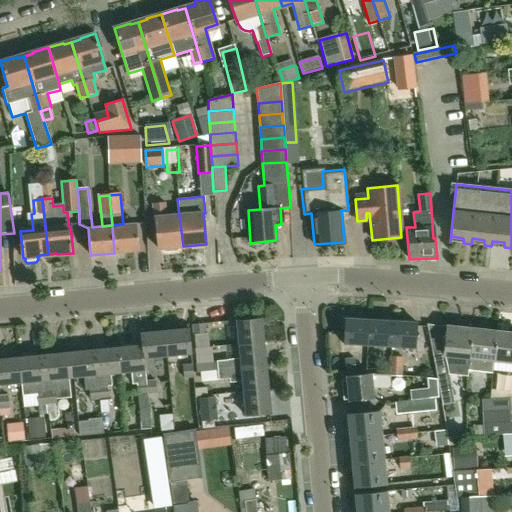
[(136,201),(136,222),(149,222),(149,201),(136,201)]
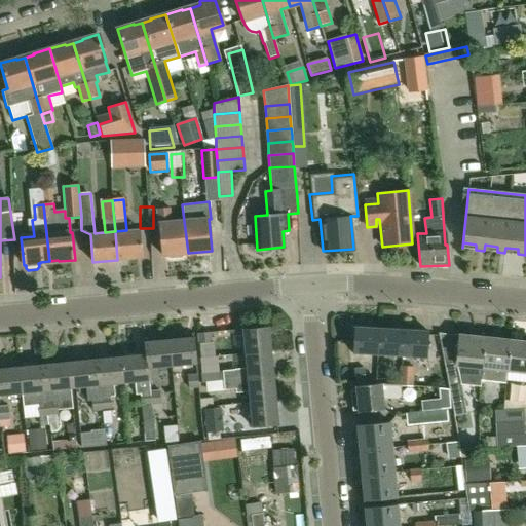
[(185,254),(188,253),(184,221),(171,223),(168,209),(156,210),(158,224),(159,224),(163,256),(167,256),(168,258),(170,260),(183,258),(185,256),(185,254)]
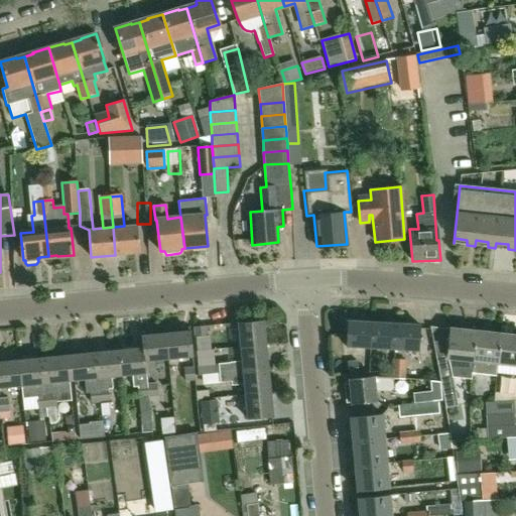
[(137,225),(124,226),(113,227),(115,255),(139,253),(137,225)]
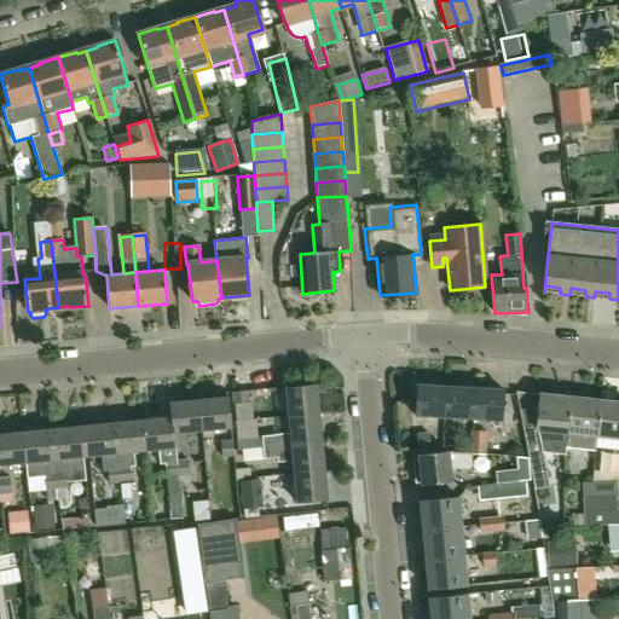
[(289,417),(318,414),(316,385),(285,387),(289,417)]
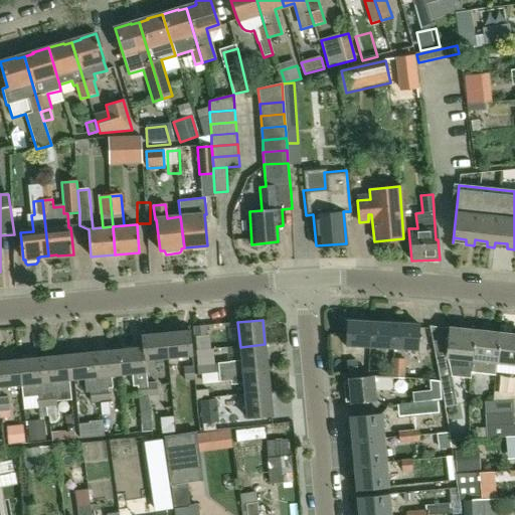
[(369,346),(370,322),(346,321),(344,345),(369,346)]
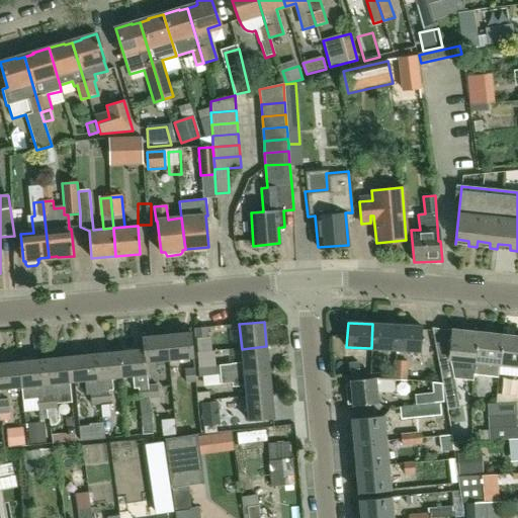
[(395,349),(396,326),(372,324),(371,348),(395,349)]
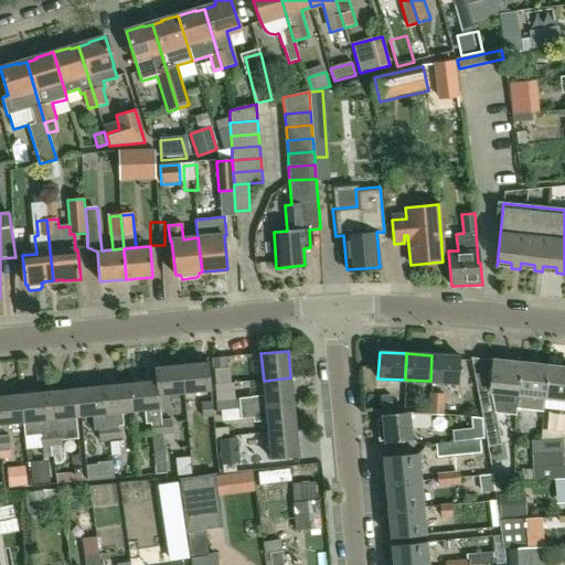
[(459,356),(432,355),(430,381),(457,383),(459,356)]
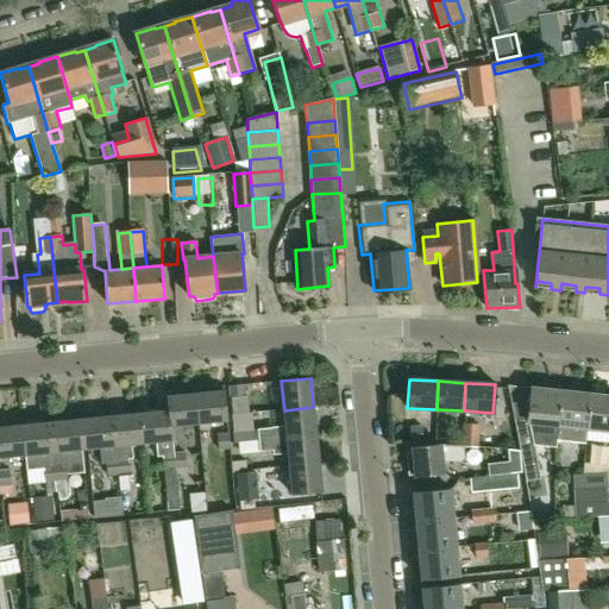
[(244,384),(230,385),(231,397),(244,396),(244,384)]
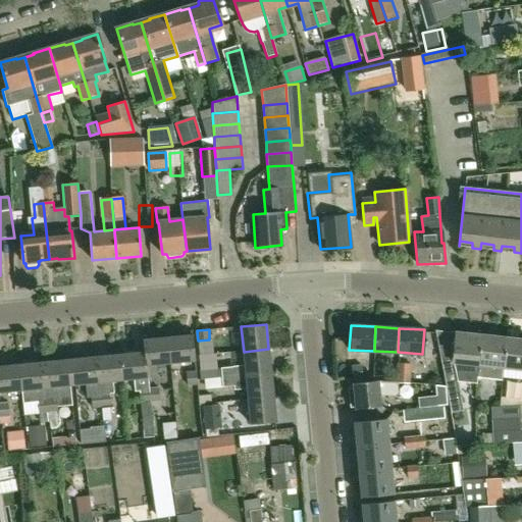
[(475,377),(480,334),(440,330),(440,334),(436,333),(452,414),(463,412),(458,381),(477,384),(478,378),(475,377)]
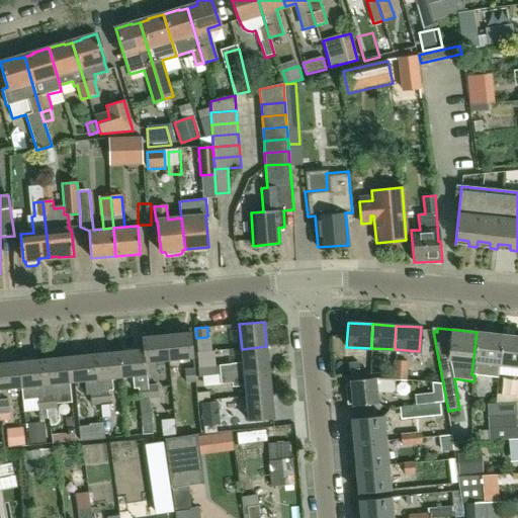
[(500,365),(499,365),(502,335),(477,332),(471,374),(475,375),(499,378),(500,365)]
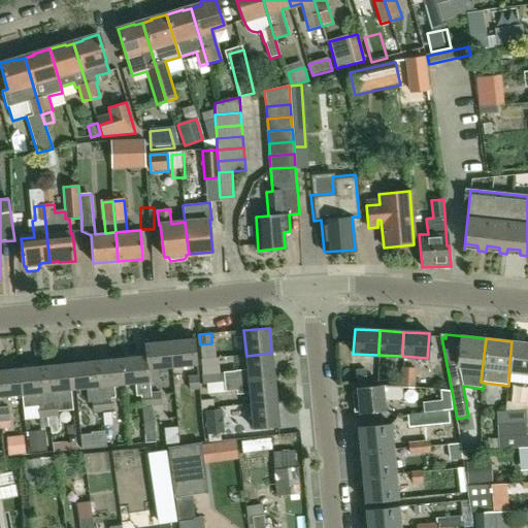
[(172,367),(197,364),(195,339),(170,341),(172,367)]
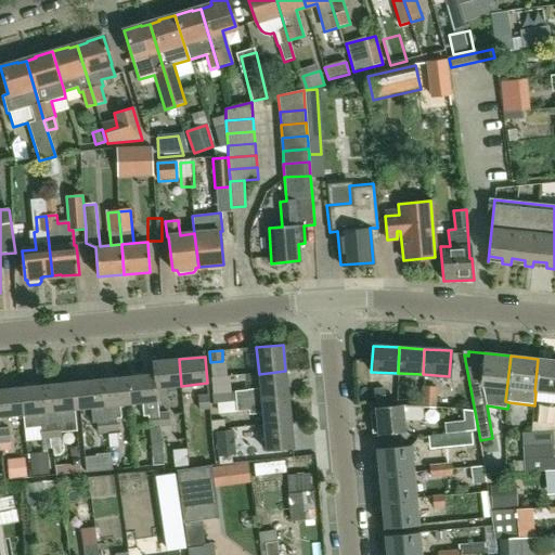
[(156,388),(181,386),(179,359),(152,361),(154,375),(156,388)]
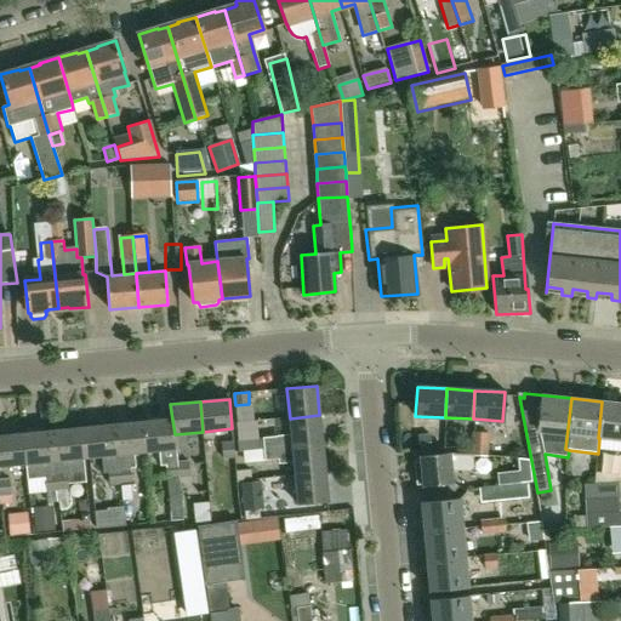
[(620,404),(602,402),(598,438),(599,438),(620,439),(620,404)]
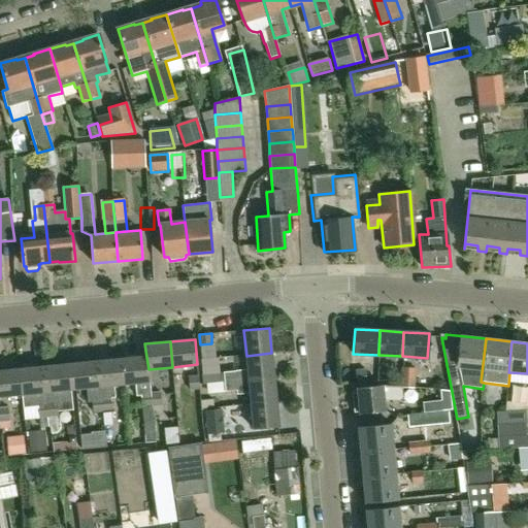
[(207,385),(207,384),(274,377),(271,353),(246,356),(248,370),(203,374),(204,385),(207,385)]
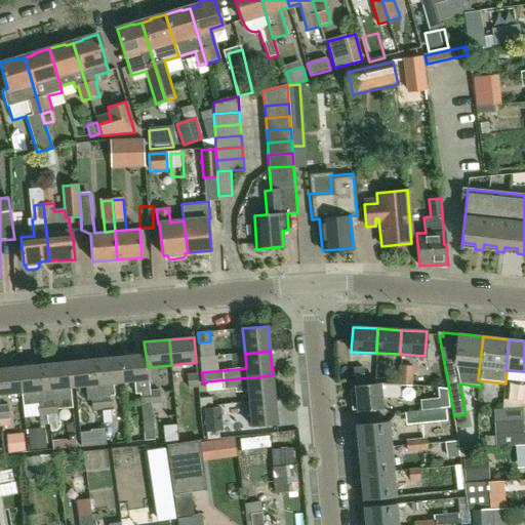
[(146,441),(155,440),(152,404),(151,392),(151,391),(148,367),(146,355),(121,357),(123,381),(134,380),(136,394),(140,394),(146,441)]
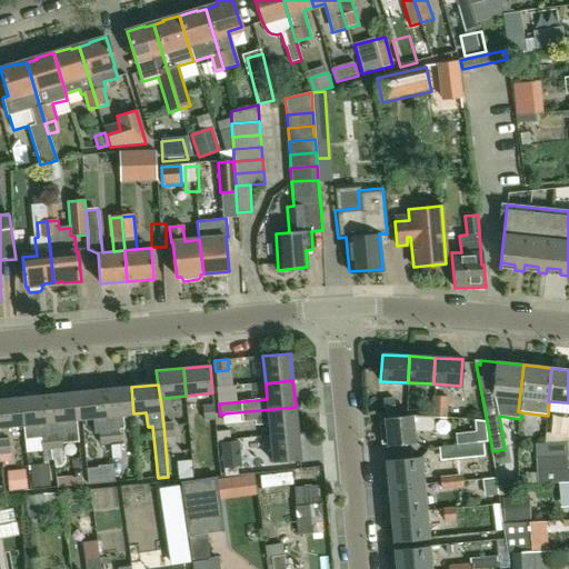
[(125,428),(123,415),(133,413),(131,387),(105,389),(110,442),(121,441),(120,429),(125,428)]
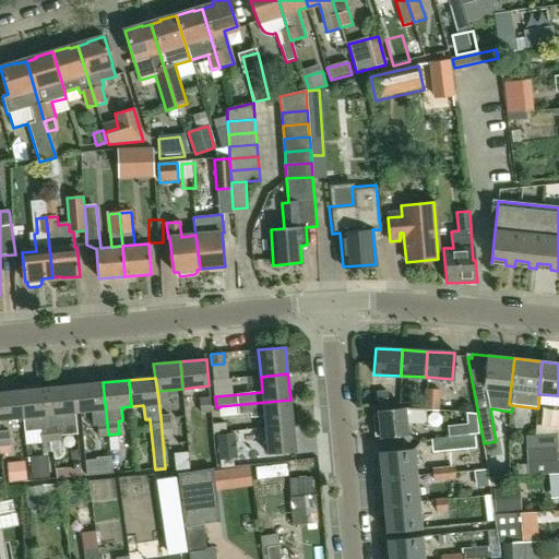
[(108,435),(103,382),(78,385),(80,412),(93,411),(94,425),(97,425),(98,436),(108,435)]
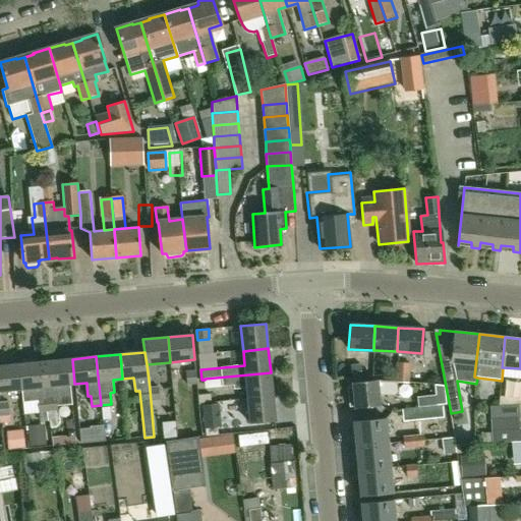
[(72,404),(71,397),(70,385),(69,385),(67,359),(43,362),(48,410),(58,409),(57,406),(72,404)]
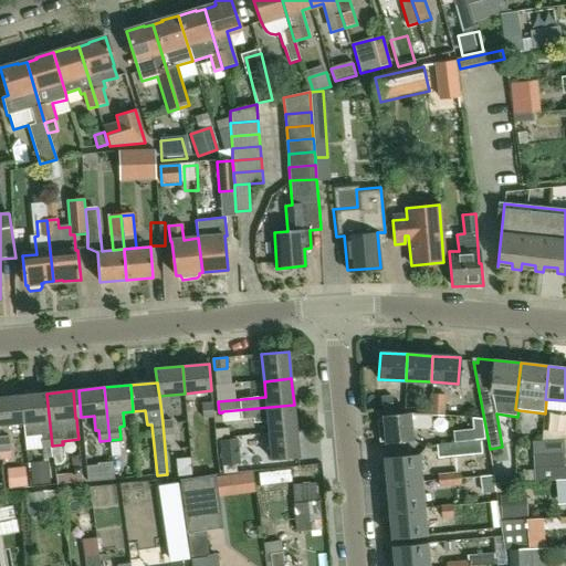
[(41,447),(52,446),(46,394),(21,396),(23,422),(24,437),(40,436),(41,447)]
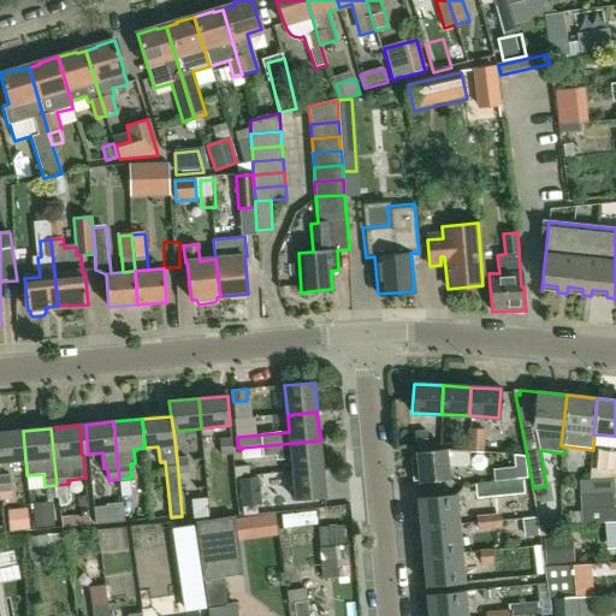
[(484,430),(469,428),(468,450),(483,452),(484,430)]
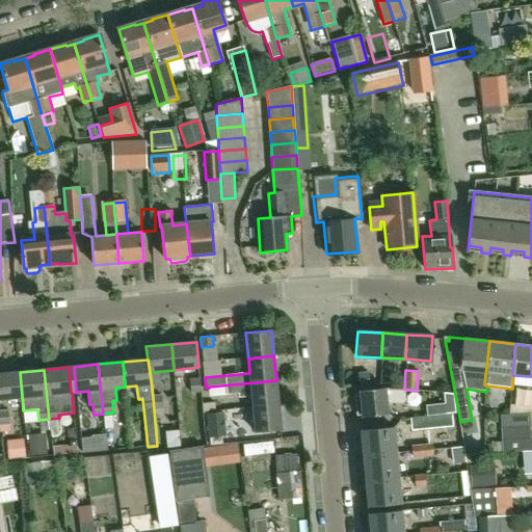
[(0,399),(22,397),(20,372),(0,373),(0,399)]
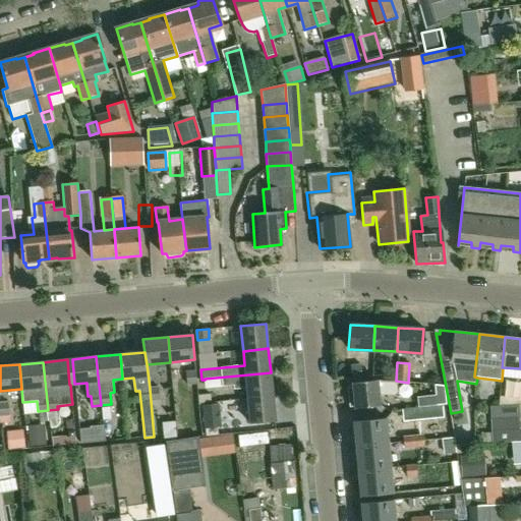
[(361,379),(360,365),(351,366),(352,380),(361,379)]
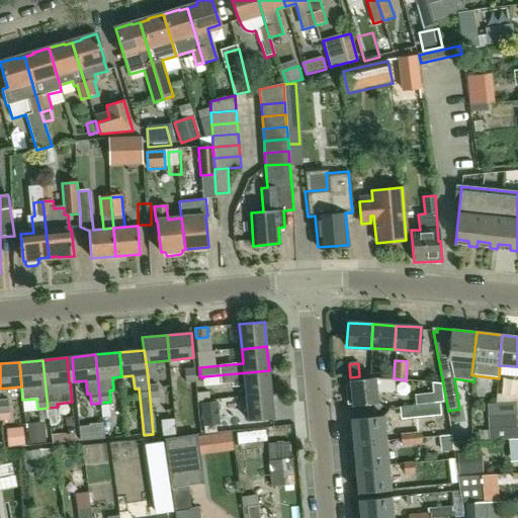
[(196,380),(194,368),(185,369),(186,381),(196,380)]
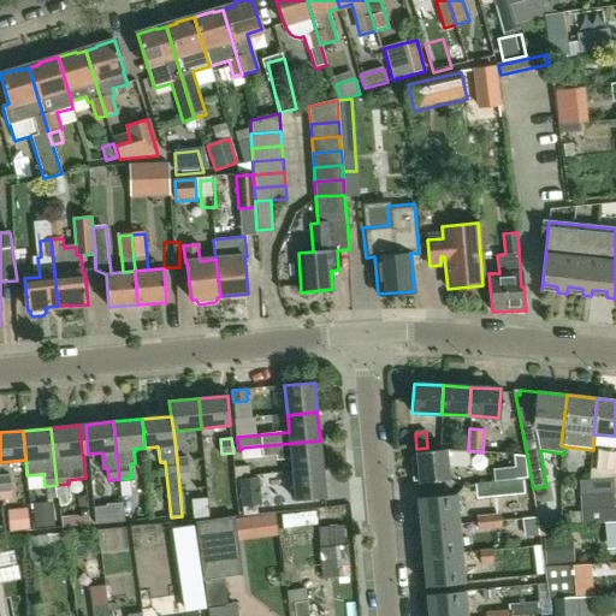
[(292,471),(323,468),(320,440),(242,448),(242,449),(243,458),(277,455),(277,461),(291,458),(292,471)]
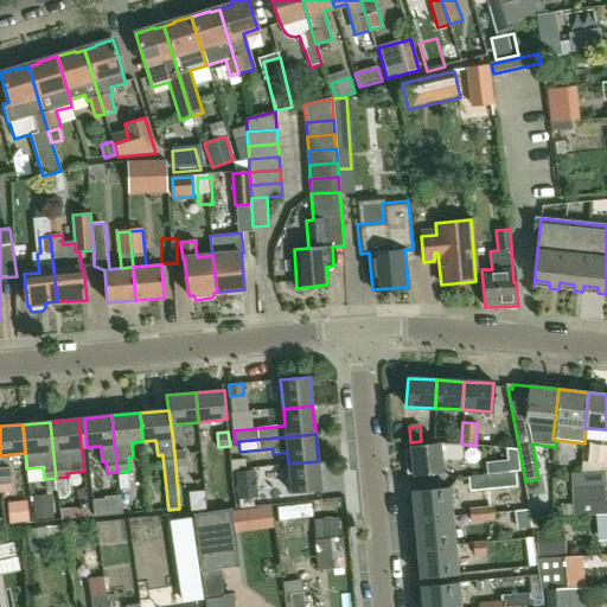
[(461,457),(461,445),(439,443),(410,446),(411,459),(406,459),(408,473),(414,473),(414,474),(442,472),(441,458),(459,461),(461,457)]
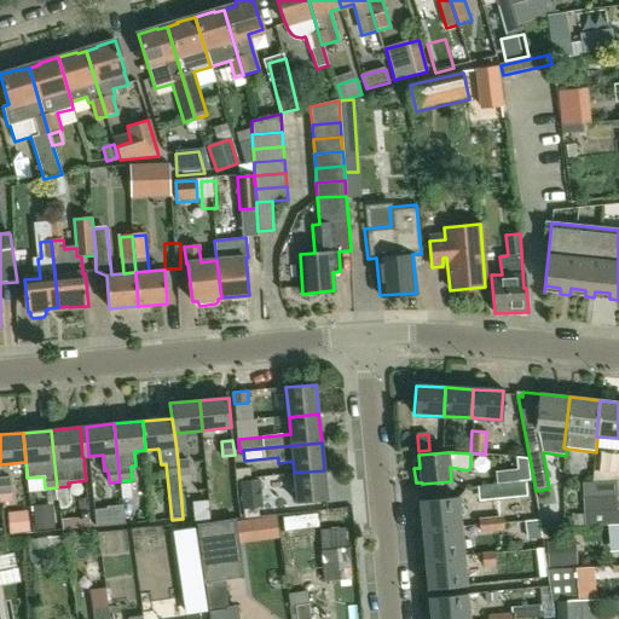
[(531,481),(528,460),(516,458),(518,470),(496,473),(497,485),(531,481)]
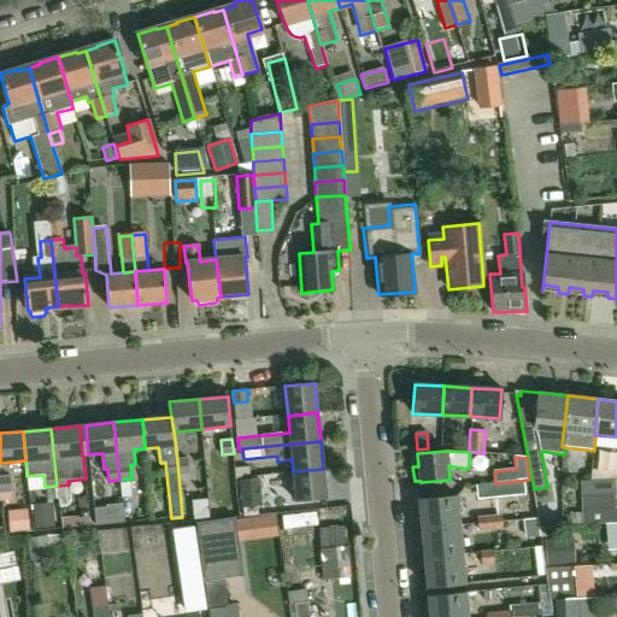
[(188,458),(177,459),(177,460),(178,475),(189,474),(188,458)]
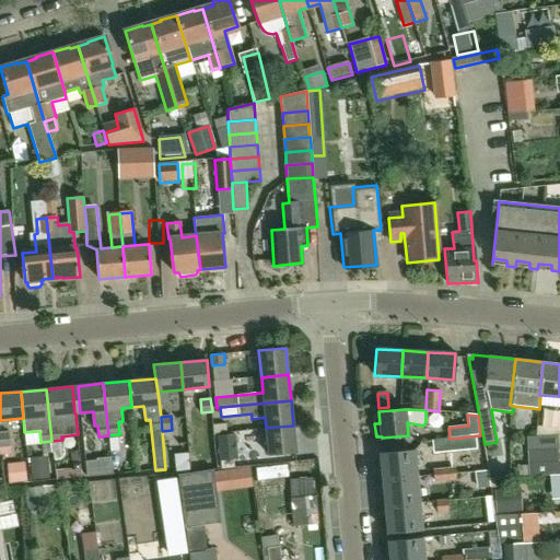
[(269,455),(296,452),(293,426),(266,428),(269,455)]
